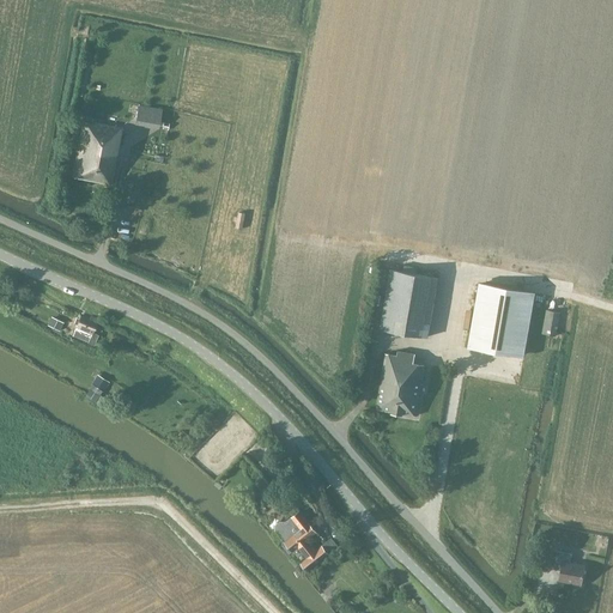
[(138,104),(135,119),(144,120),(146,105),(138,104)]
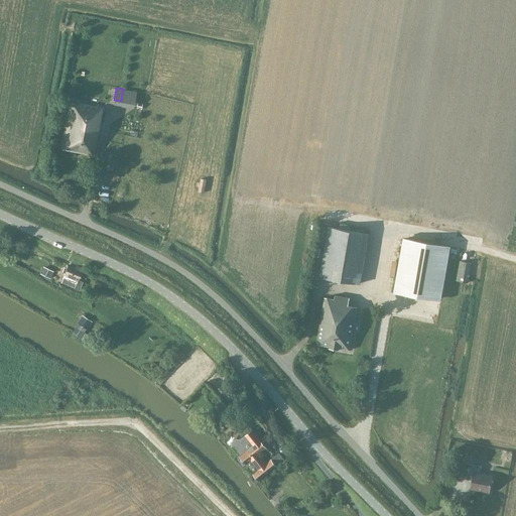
[(103,108),(85,104),(78,103),(78,105),(70,103),(66,124),(98,131),(103,108)]
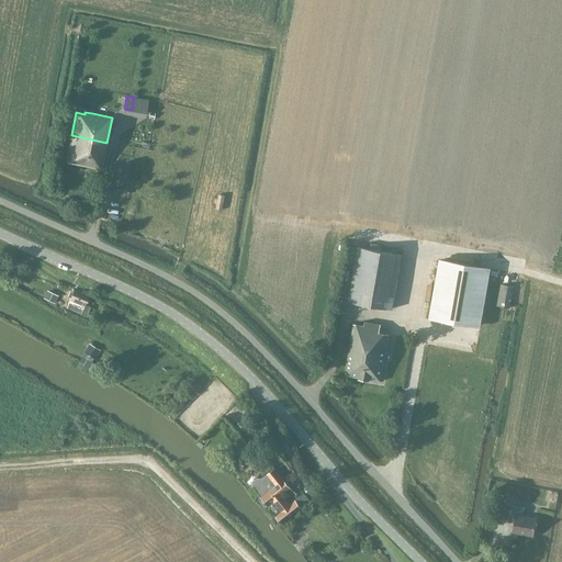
[(102,167),(107,143),(71,135),(66,163),(100,169),(102,167)]
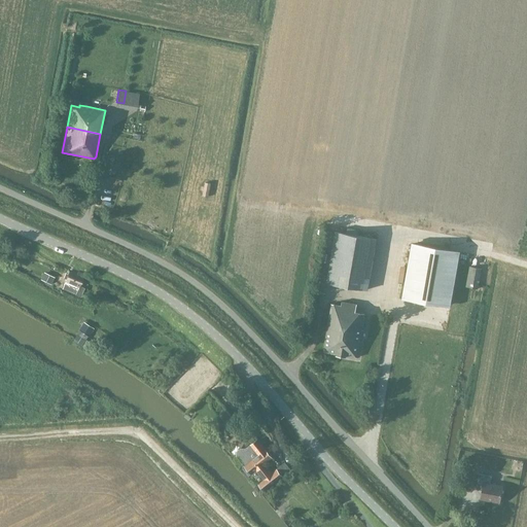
[(205,182),(202,196),(208,198),(210,183),(205,182)]
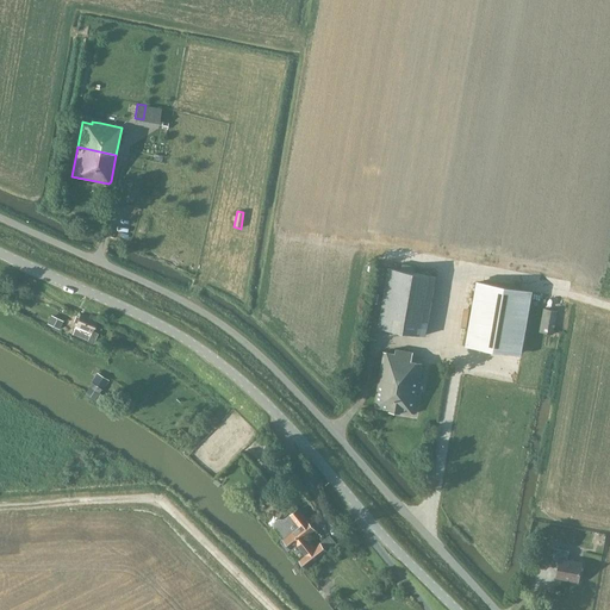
[(425,336),(435,277),(387,268),(378,327),(425,336)]
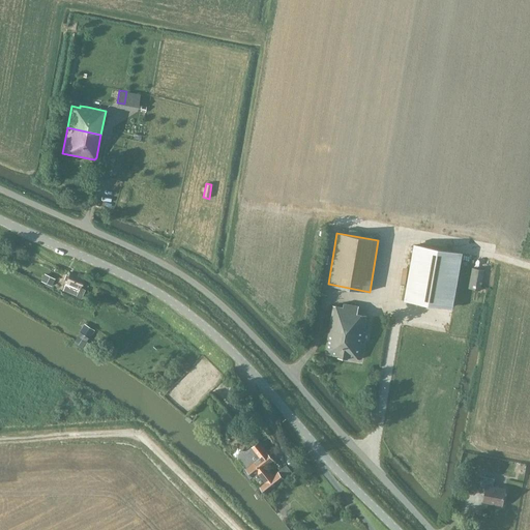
[(413,246),(405,299),(452,307),(462,255),(413,246)]
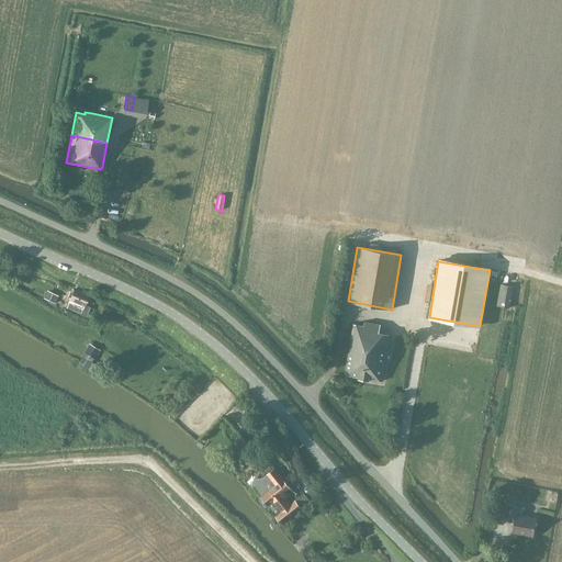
[(502,284),(498,306),(509,308),(513,287),(502,284)]
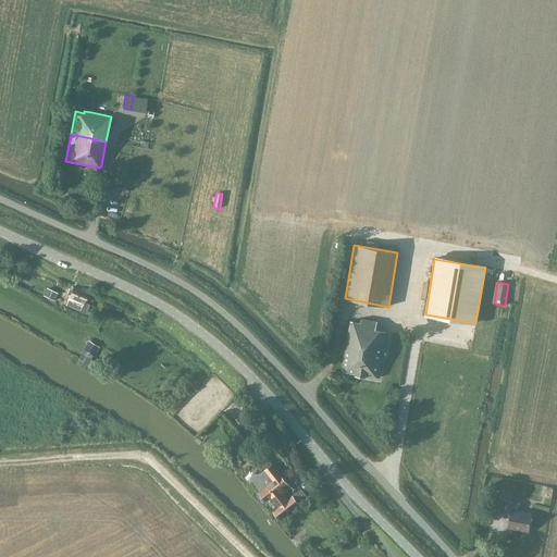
[(87,292),(88,291),(84,288),(83,291),(73,286),(66,301),(65,305),(85,313),(88,305),(83,302),(84,301),(85,302),(87,301),(88,298),(86,296),(85,296),(87,292)]
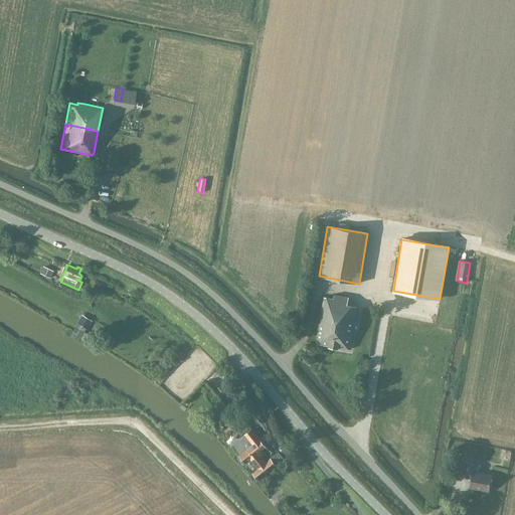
[(38,273),(48,278),(51,272),(41,267),(38,273)]
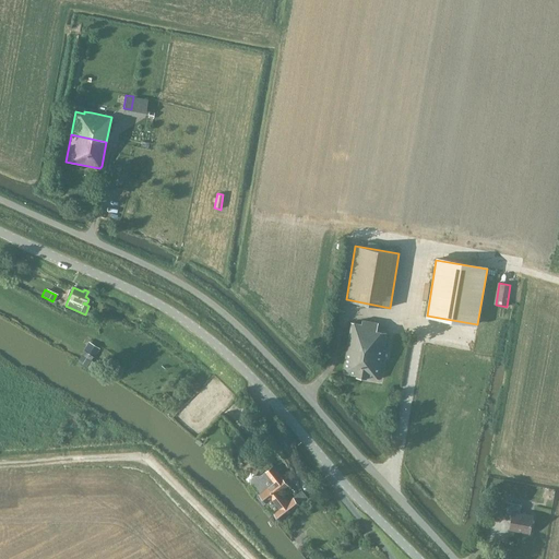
[(342,372),(378,379),(387,333),(381,332),(377,331),(378,323),(361,320),(361,324),(354,323),(351,322),(342,372)]
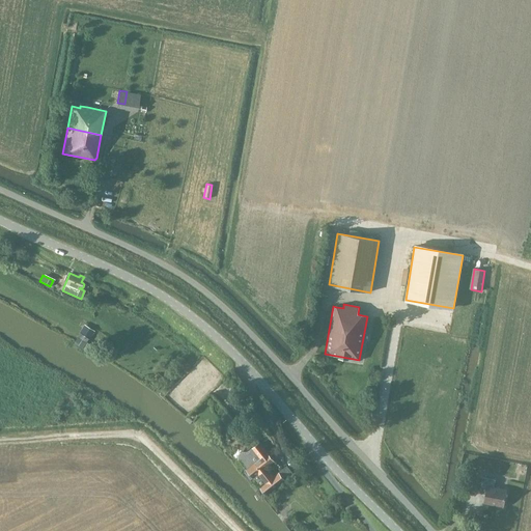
[(88,339),(93,331),(84,326),(79,333),(79,334),(76,338),(77,339),(75,342),(86,348),(89,344),(85,341),(87,338),(88,339)]
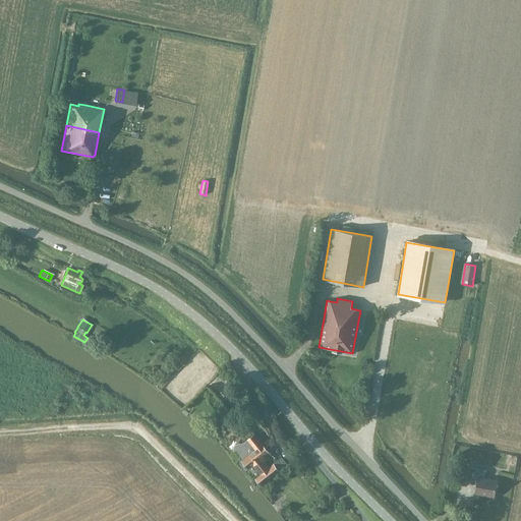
[(225,396),(238,411),(246,405),(233,390),(225,396)]
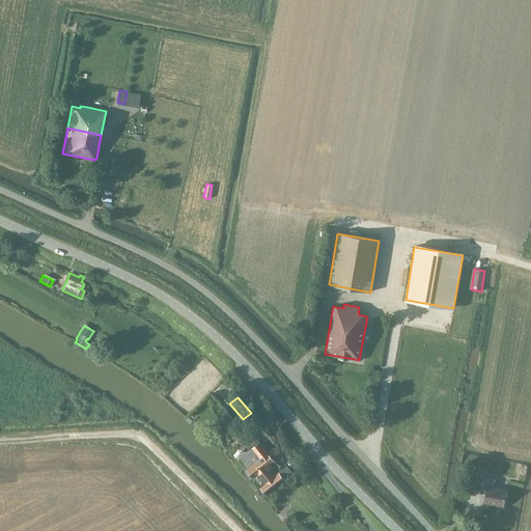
[(229,415),(222,420),(225,424),(232,419),(229,415)]
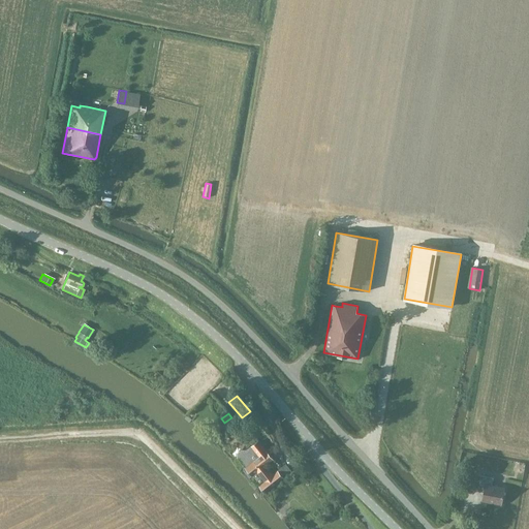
[(265,452),(265,453),(254,440),(243,449),(241,449),(238,453),(237,455),(235,457),(245,468),(242,471),(248,479),(251,476),(255,480),(253,481),(263,493),(289,472),(283,466),(269,477),(265,472),(268,469),(266,466),(273,461),(265,452)]
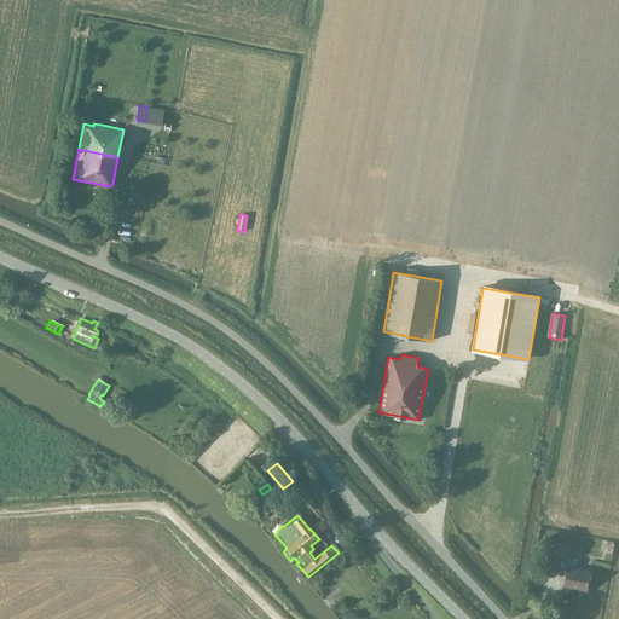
[(589,572),(576,568),(577,560),(562,557),(559,574),(566,577),(565,586),(585,590),(589,572)]
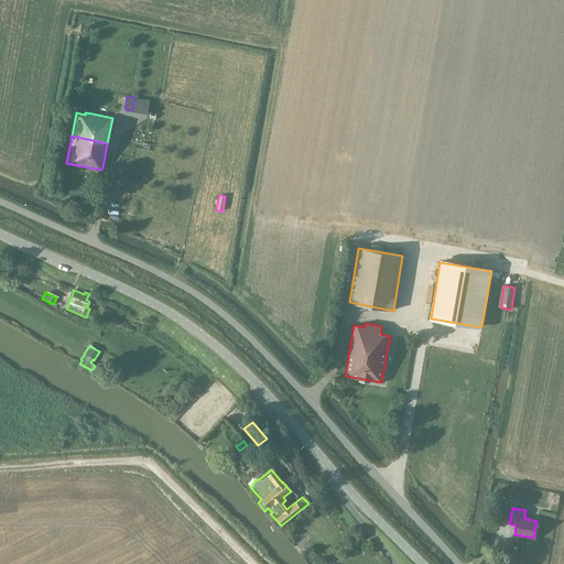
[(349,544),(343,549),(346,554),(353,549),(349,544)]
